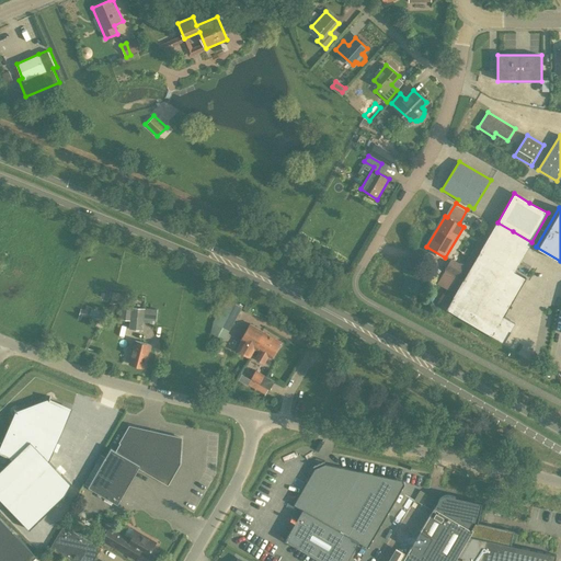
[(513,231),(497,222),(446,309),(503,343),(515,323),(503,316),(526,277),(514,271),(531,242),(513,231)]
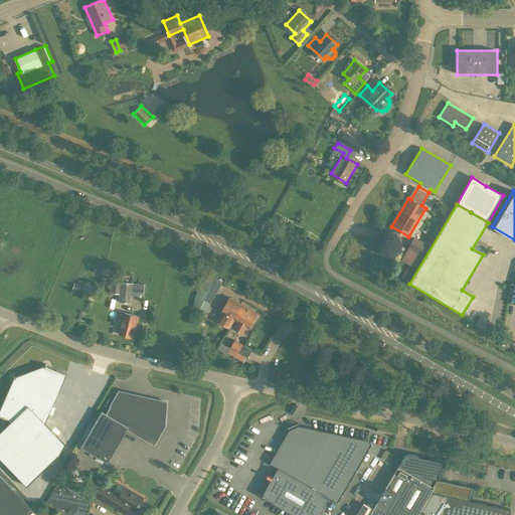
[(412,267),(425,243),(413,236),(408,246),(408,247),(401,260),(412,267)]
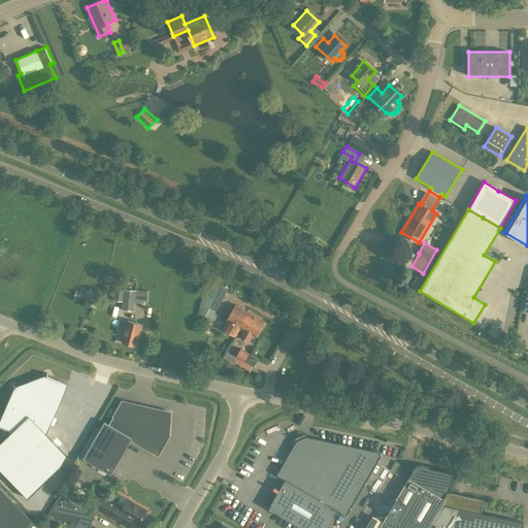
[(200,302),(199,308),(198,312),(205,317),(210,309),(216,311),(228,289),(216,283),(210,292),(207,290),(200,302)]
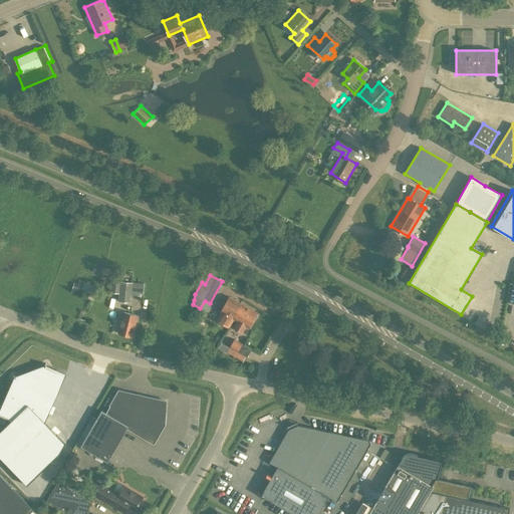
[(232,288),(239,290),(241,286),(225,278),(223,282),(227,285),(232,288)]
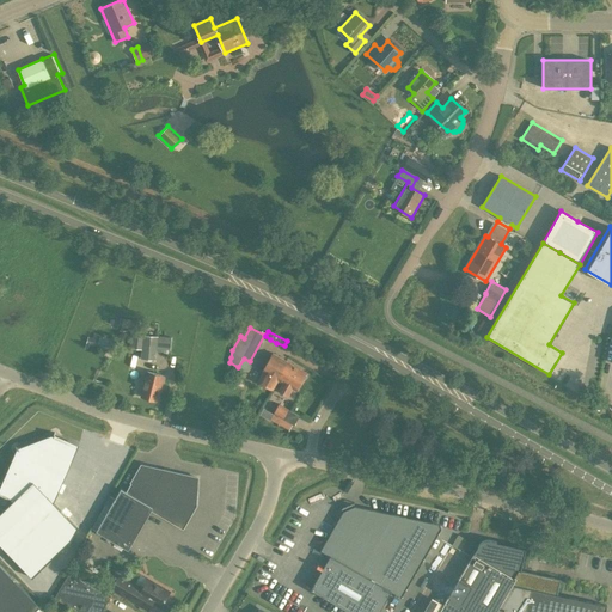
[(90,344),(109,348),(111,336),(91,332),(90,344)]
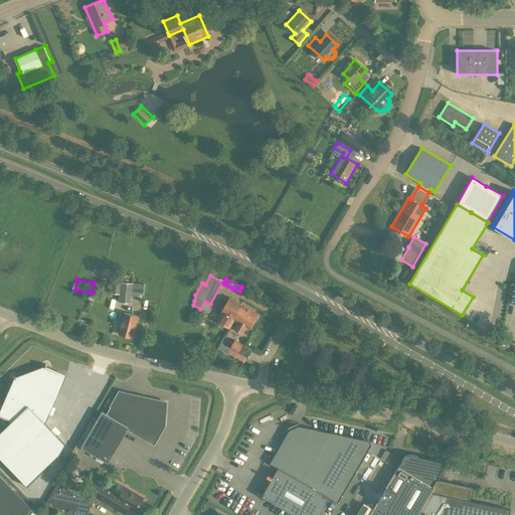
[(144,284),(112,281),(111,293),(119,294),(118,302),(131,303),(132,293),(144,294),(144,284)]
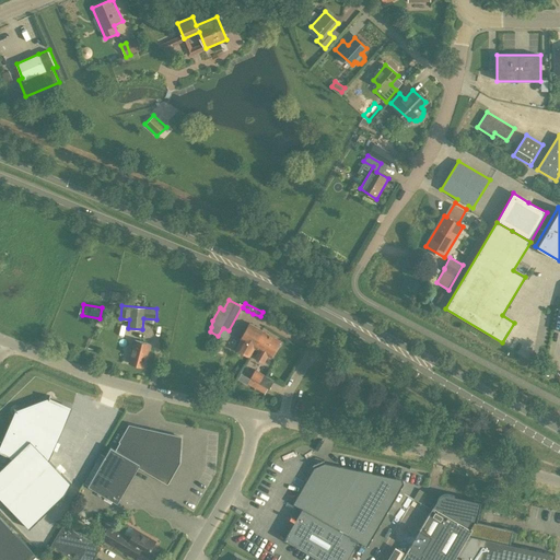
[(249,357),(255,348),(260,338),(258,337),(263,330),(249,323),(241,339),(242,340),(236,349),(249,357)]
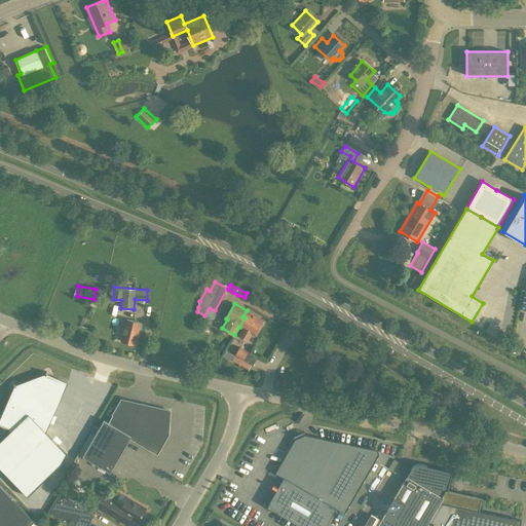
[(239,327),(242,329),(238,335),(248,341),(252,334),(254,335),(263,320),(247,310),(242,316),(245,317),(239,327)]
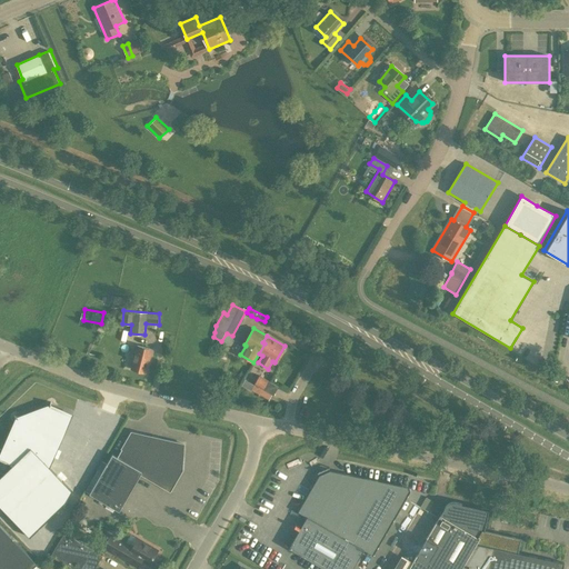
[(137,346),(131,369),(146,372),(152,349),(137,346)]
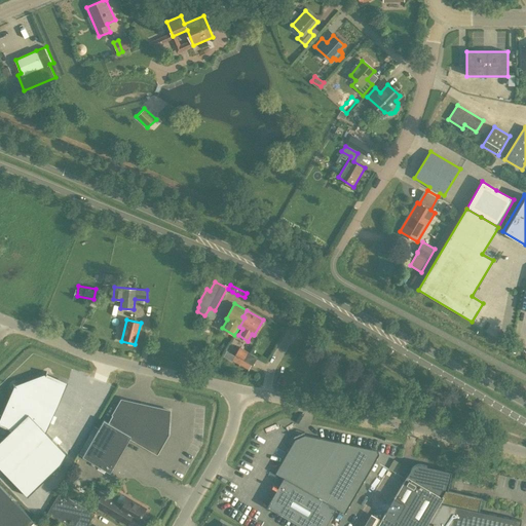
[(235,355),(235,357),(241,360),(243,360),(248,351),(239,346),(234,355),(235,355)]
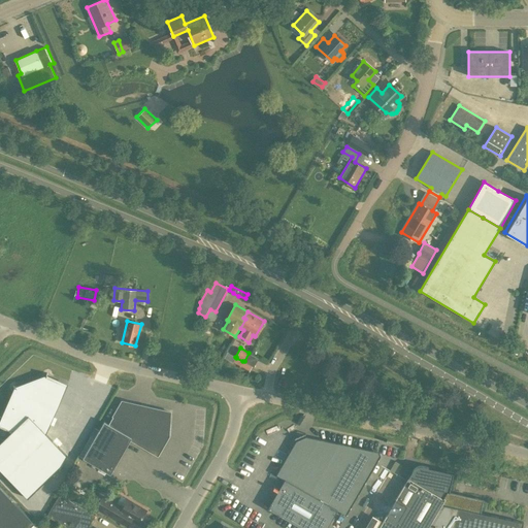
[(47,372),(45,376),(17,387),(13,386),(12,386),(17,388),(4,417),(14,422),(10,431),(11,432),(0,442),(0,469),(7,476),(50,436),(44,431),(50,426),(67,386),(46,376),(47,372)]
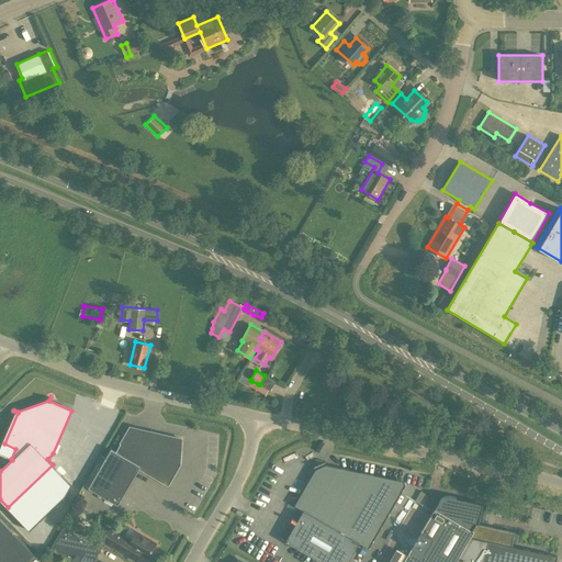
[(114,451),(111,449),(88,487),(117,505),(138,469),(168,485),(181,464),(182,438),(130,426),(114,451)]
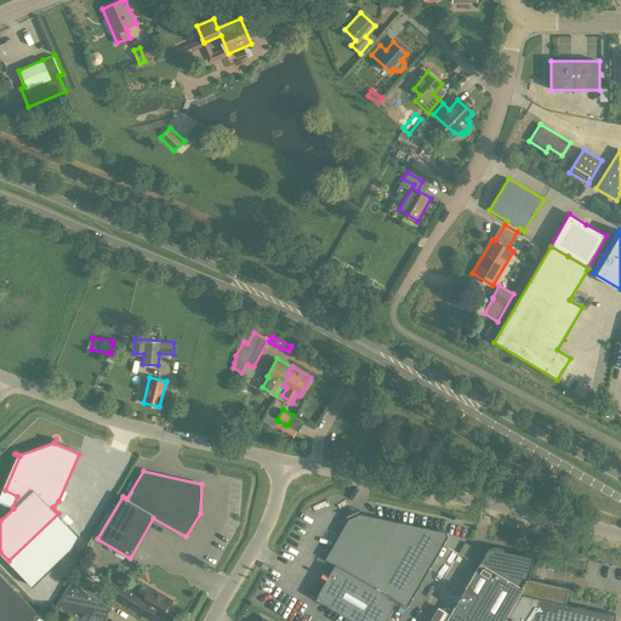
[(315,598),(354,620),(385,620),(397,599),(408,607),(448,536),(446,531),(360,513),(349,518),(325,558),(335,564),(315,598)]
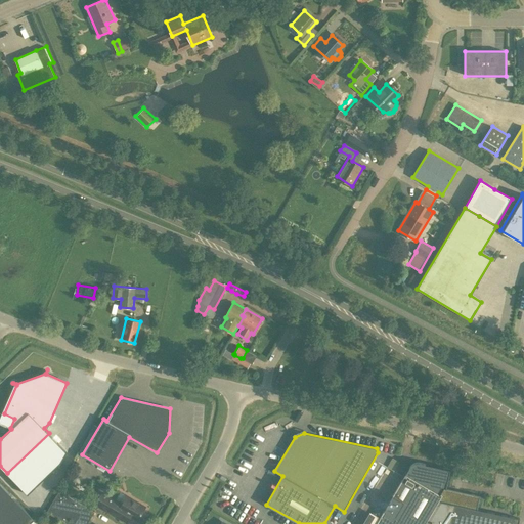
[(411,465),(410,466),(409,467),(376,523),(424,523),(442,494),(440,493),(444,487),(446,488),(450,470),(420,463),(419,463),(418,463),(416,463),(415,463),(413,464),(412,464),(411,465)]
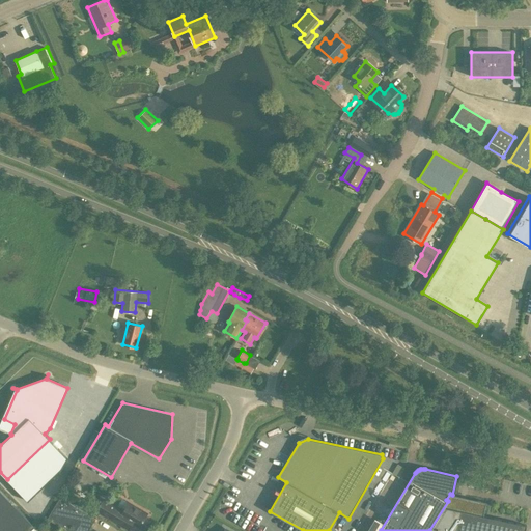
[(0,530),(37,530),(34,529),(35,527),(34,526),(33,528),(0,492),(0,530)]
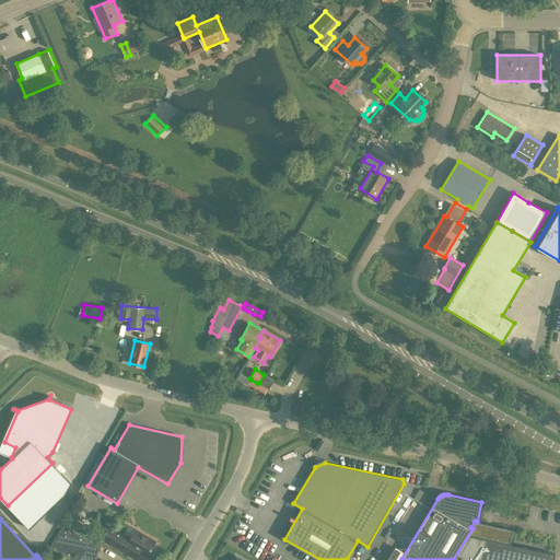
[(552,559),(555,555),(510,545),(513,529),(497,526),(477,522),(475,521),(470,527),(473,528),(453,559),(552,559)]
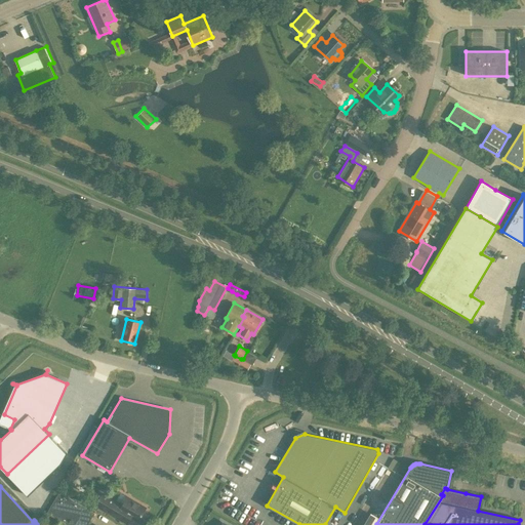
[(86,524),(94,513),(59,492),(46,513),(67,524),(86,524)]
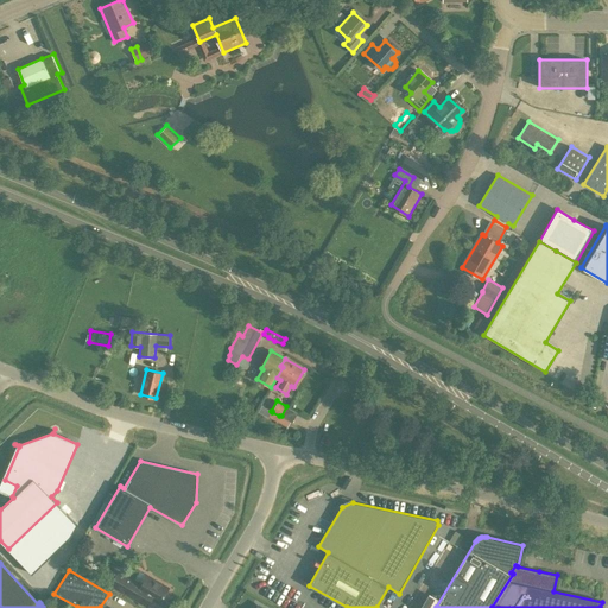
[(111,586),(126,594),(134,581),(119,571),(111,586)]
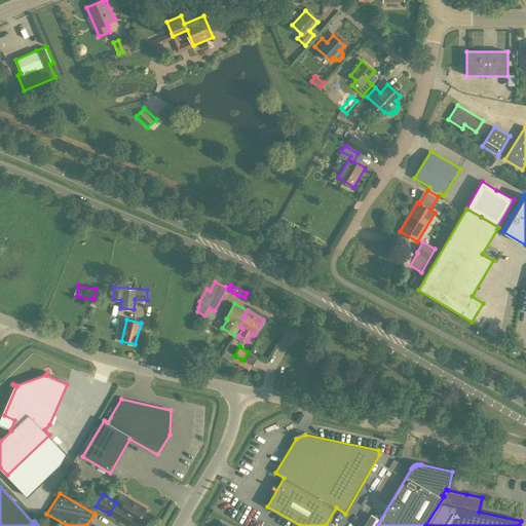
[(116,502),(109,514),(126,524),(130,518),(138,522),(146,509),(127,497),(122,505),(116,502)]
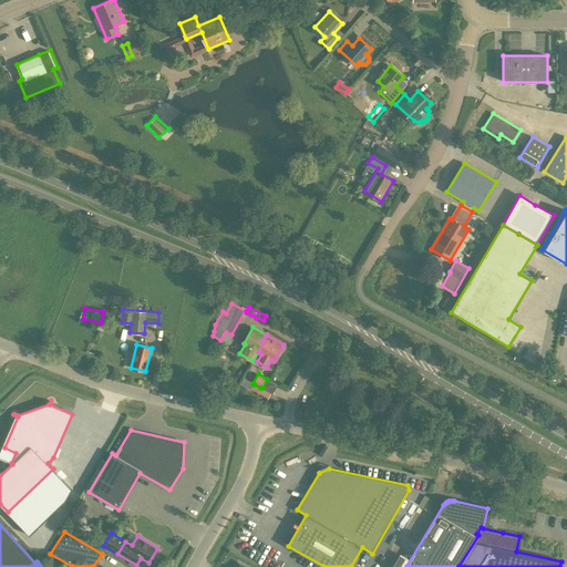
[(401,536),(392,556),(397,558),(400,552),(412,556),(414,549),(410,547),(412,540),(401,536)]
